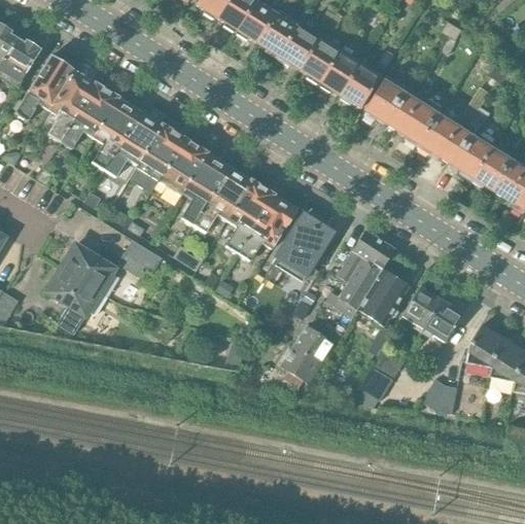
[(217,16),(226,0),(199,0),(197,4),(206,10),(205,12),(214,19),(215,16),(217,16)]
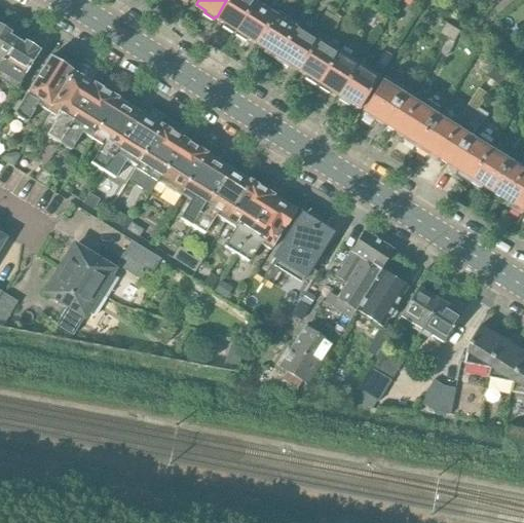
[(226,0),(217,16),(225,23),(224,25),(235,32),(255,0),(226,0)]
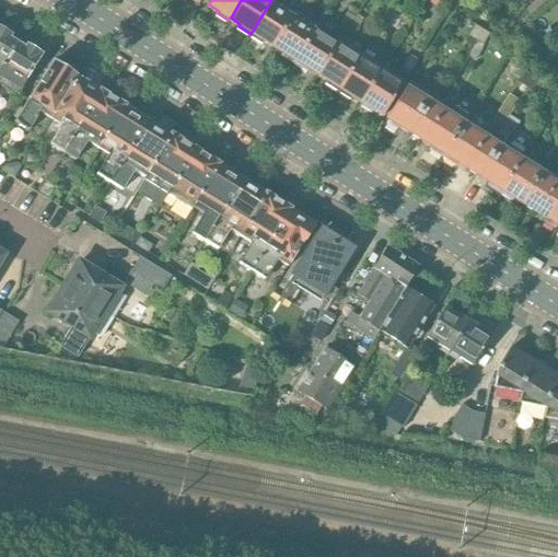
[(274,45),(297,9),(294,12),(275,0),(271,0),(251,34),(264,42),(265,39),(274,45)]
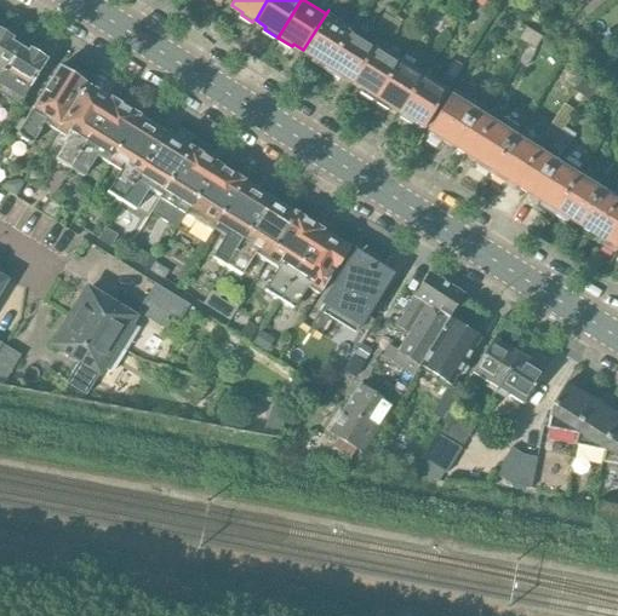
[(354,26),(328,10),(303,50),(315,57),(313,59),(326,68),(354,26)]
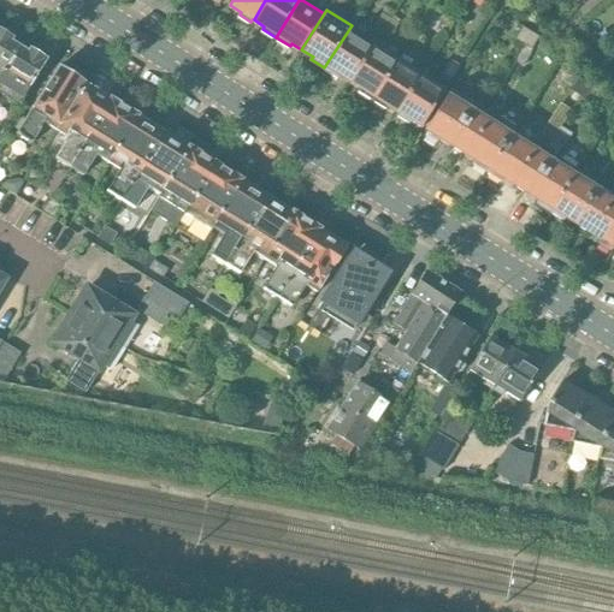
[(383,11),(376,24),(384,29),(391,17),(383,11)]
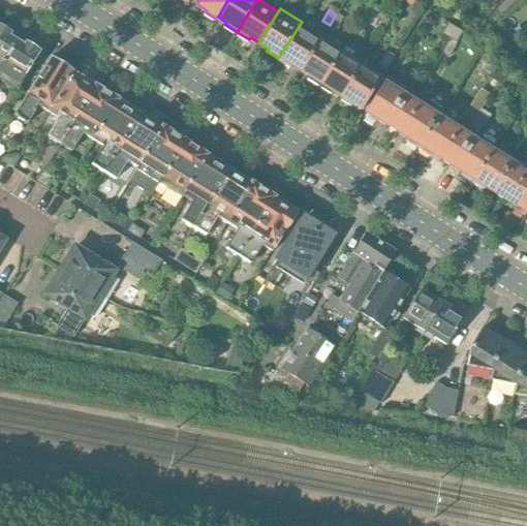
[(336,30),(343,19),(336,14),(330,25),(336,30)]
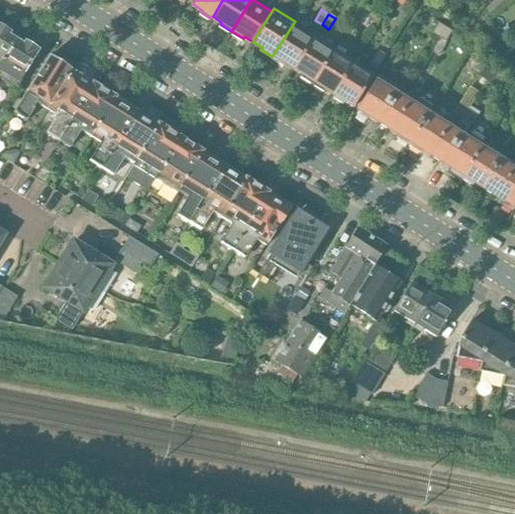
[(316,34),(295,21),(272,57),(284,65),(285,62),(295,68),(316,34)]
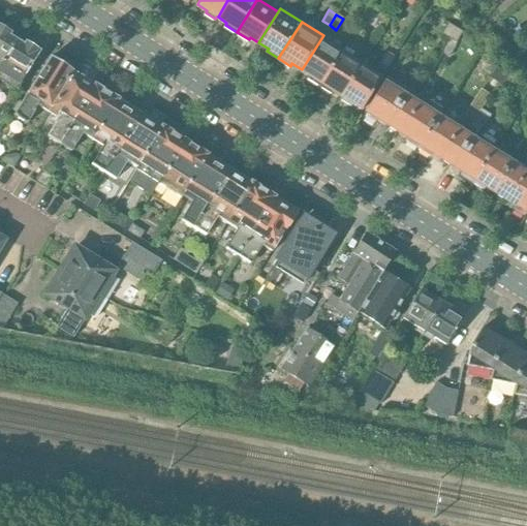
[(443,32),(451,35),(456,26),(448,22),(443,32)]
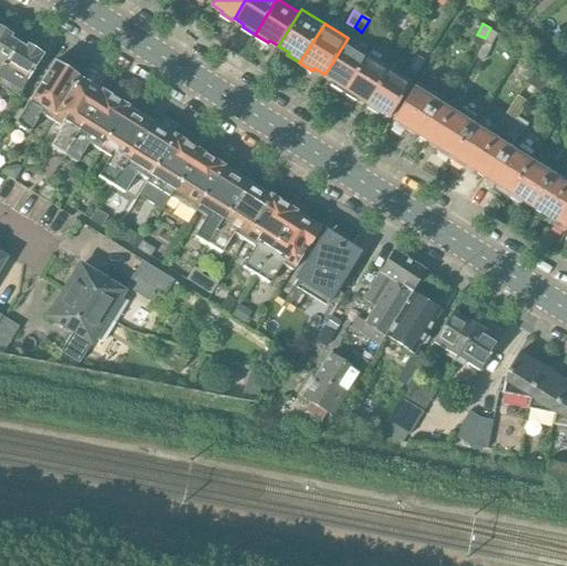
[(0,70),(19,41),(11,37),(13,33),(0,25),(0,70)]
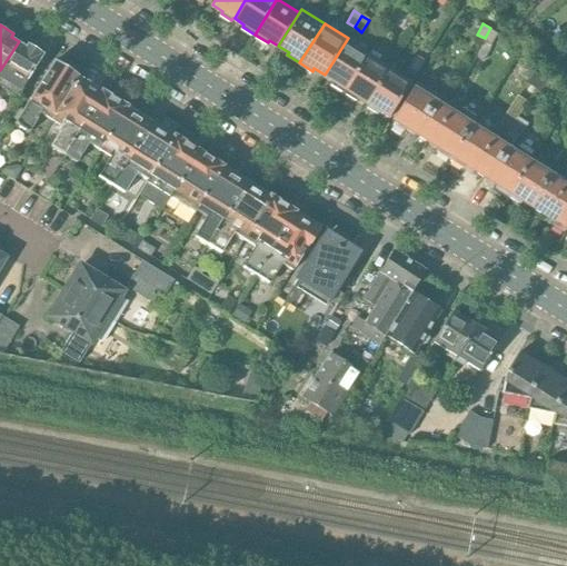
[(485,59),(499,32),(490,28),(485,38),(476,55),(485,59)]
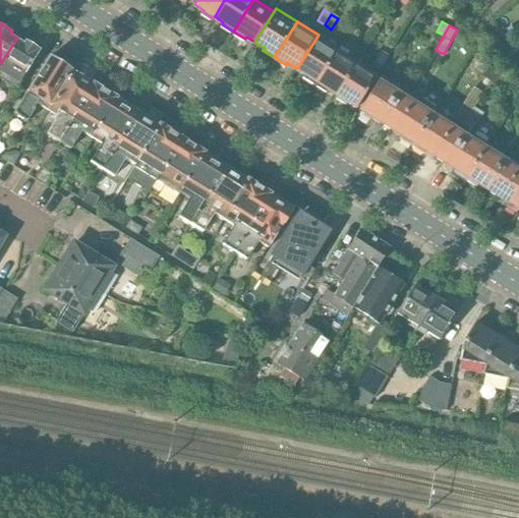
[(336,51),(316,39),(319,35),(297,68),(305,73),(304,76),(315,83),(336,51)]
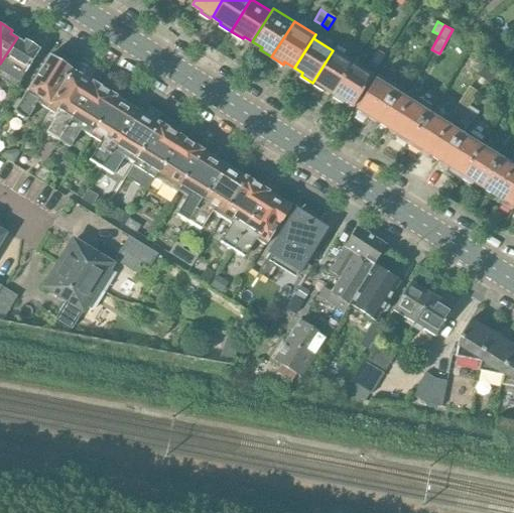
[(17,37),(0,63),(0,69),(19,81),(39,47),(25,39),(24,42),(17,37)]
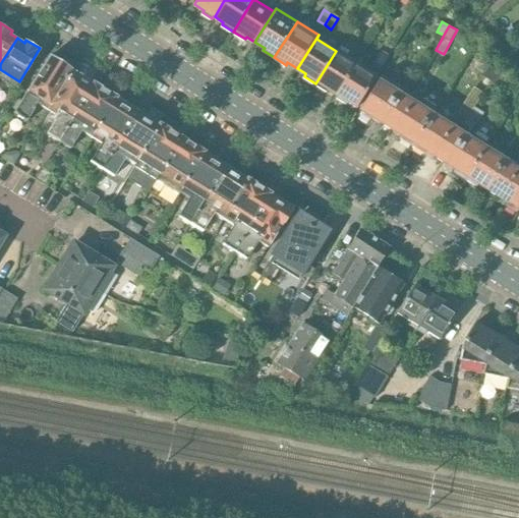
[(356,63),(336,51),(315,83),(327,91),(329,89),(337,94),(356,63)]
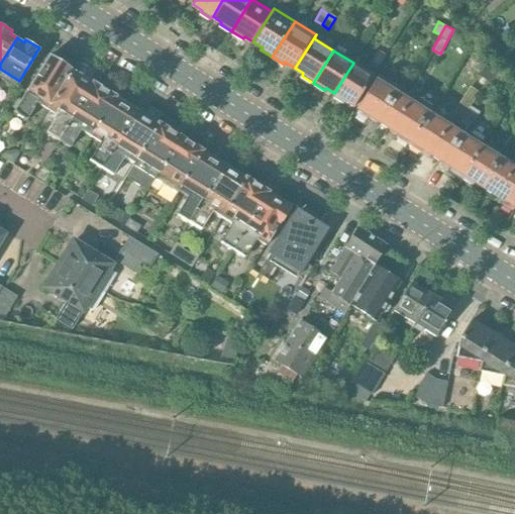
[(49,104),(71,69),(72,68),(70,67),(69,64),(63,61),(61,61),(49,55),(14,111),(26,119),(40,98),(49,104)]
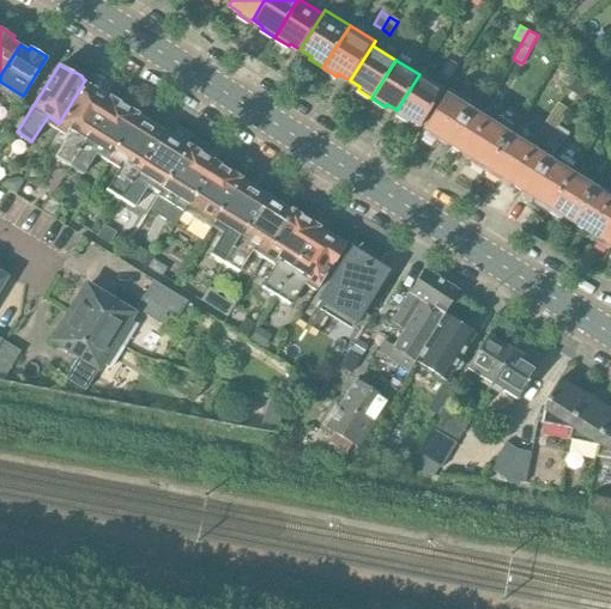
[(419,74),(397,110),(399,111),(398,115),(409,121),(410,119),(421,125),(443,89),(419,74)]
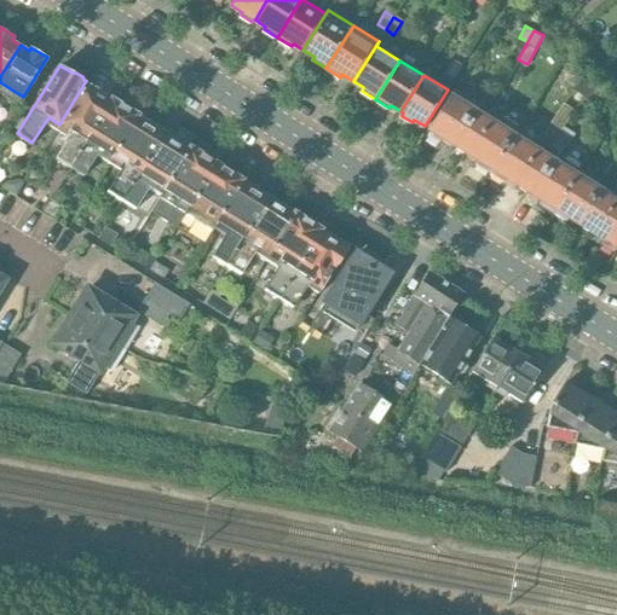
[(582,76),(575,90),(583,94),(590,81),(582,76)]
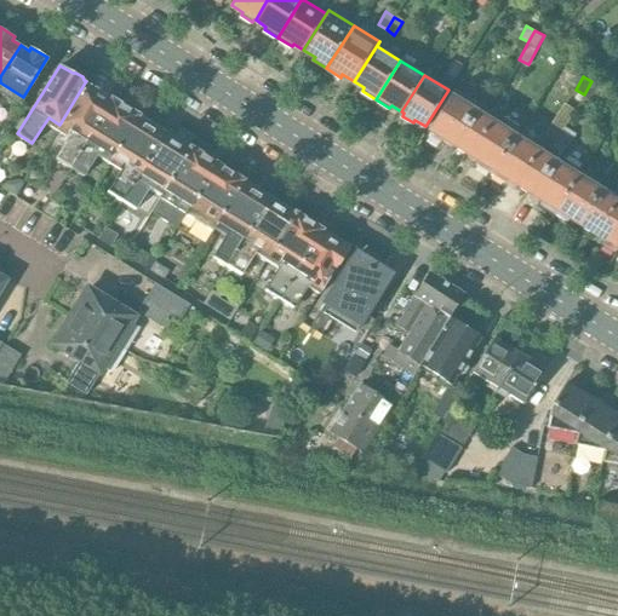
[(593,99),(600,86),(591,81),(584,95),(593,99)]
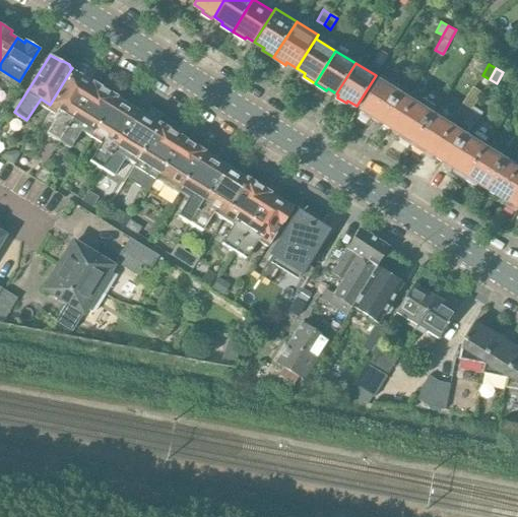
[(94,83),(71,69),(50,105),(61,111),(47,132),(60,140),(94,83)]
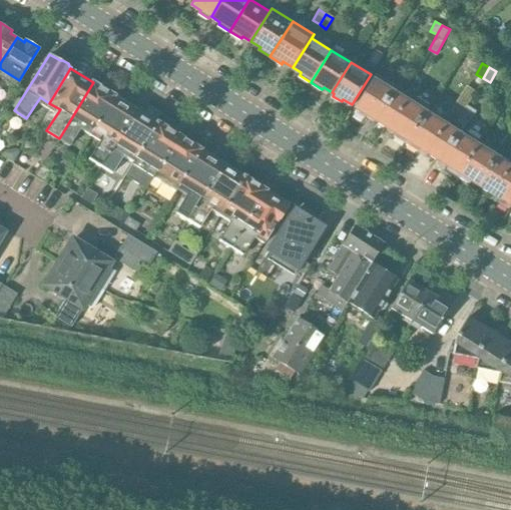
[(405,72),(398,83),(404,87),(411,76),(405,72)]
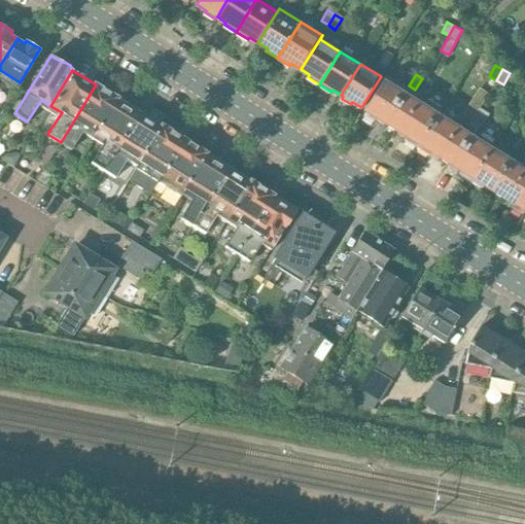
[(391,127),(413,93),(386,76),(364,109),(366,111),(365,113),(375,119),(376,116),(391,127)]
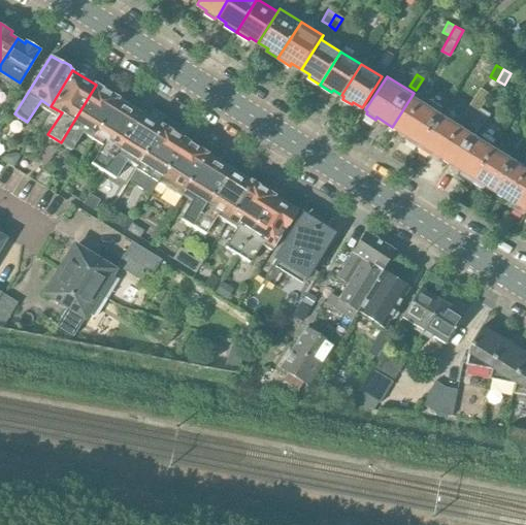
[(422,94),(429,83),(423,78),(416,90),(422,94)]
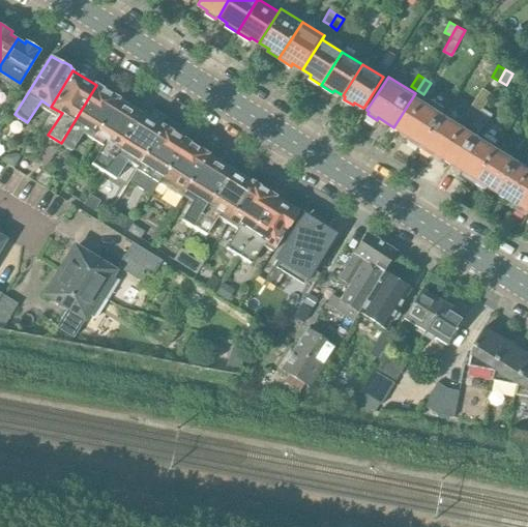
[(96,85),(61,143),(72,150),(87,128),(96,134),(118,98),(119,97),(97,84),(96,85)]
